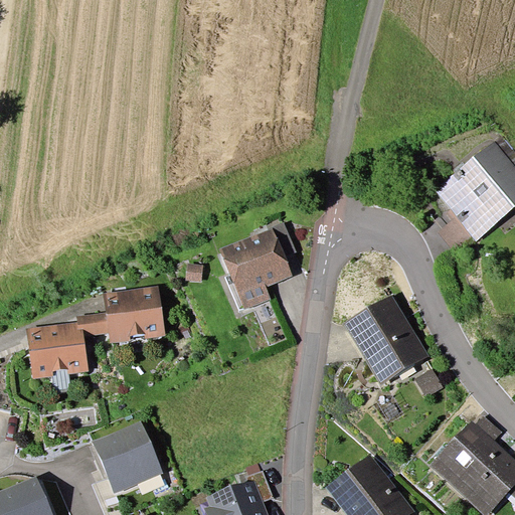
[(514,209),(514,164),(496,142),(436,192),(477,241),(514,209)]
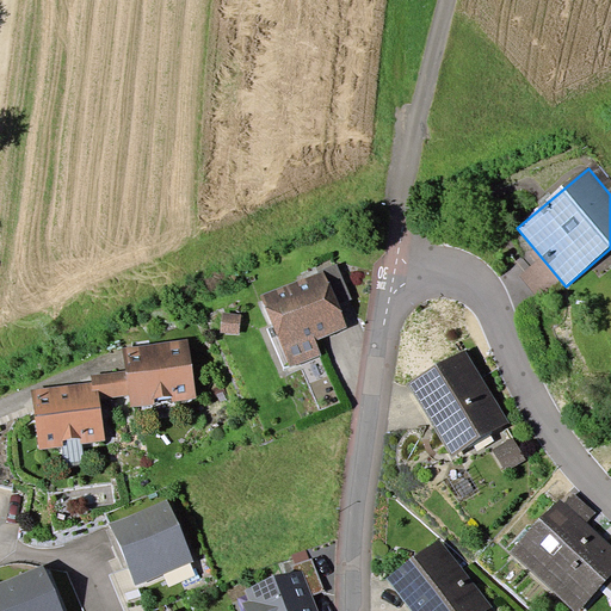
[(339,304),(352,298),(338,263),(323,269),(323,271),(328,282),(329,282),(339,304)]
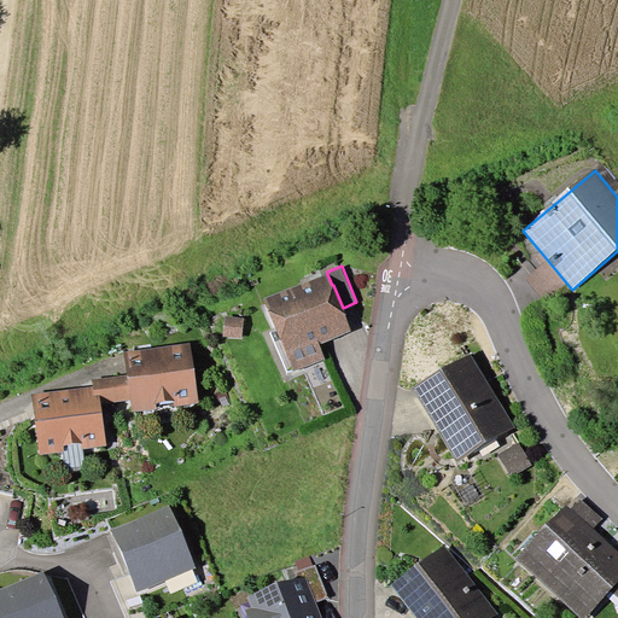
[(332,285),(327,274),(266,298),(293,371),(325,359),(320,344),(351,332),(350,328),(343,308),(333,285),(332,285)]
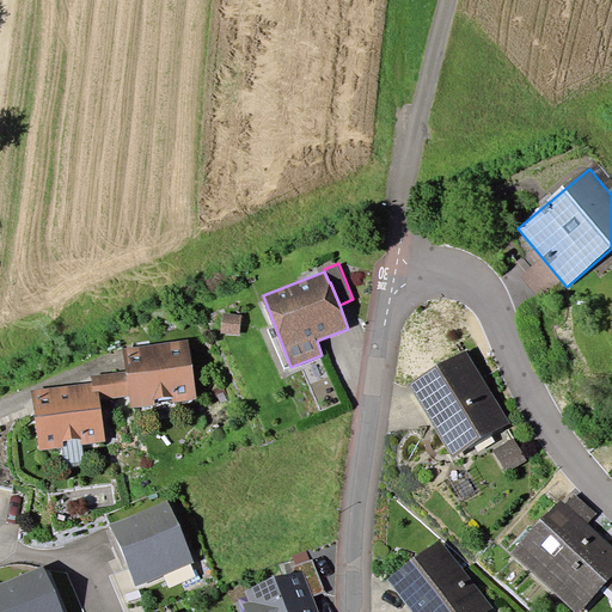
[(243,314),(224,313),(222,332),(240,335),(243,314)]
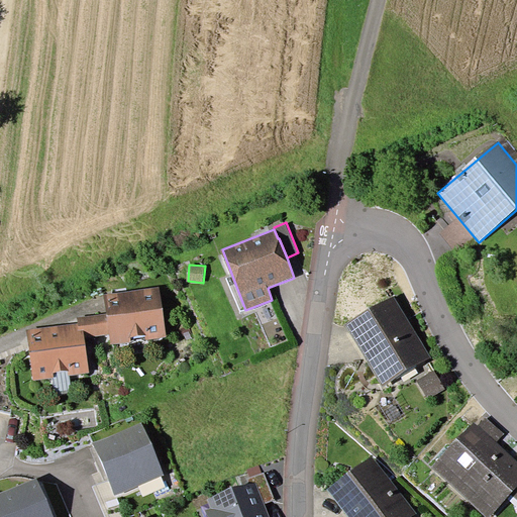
[(160,287),(105,293),(107,314),(110,334),(111,344),(166,337),(160,287)]
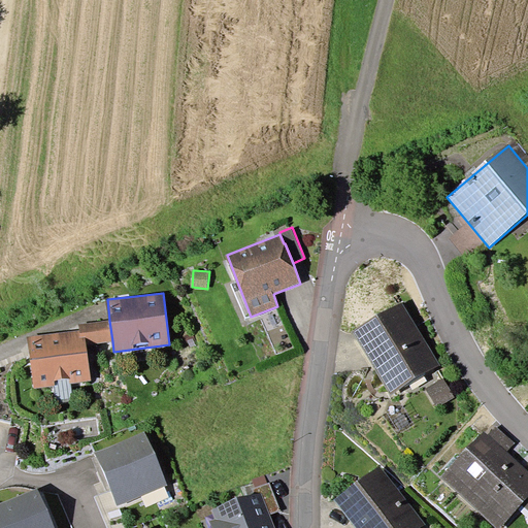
[(440,366),(403,302),(353,331),(390,395),(440,366)]
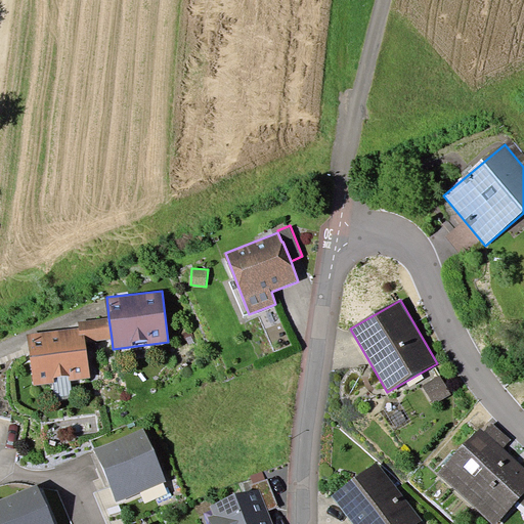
[(112,339),(108,318),(78,322),(79,328),(80,336),(85,335),(86,342),(112,339)]
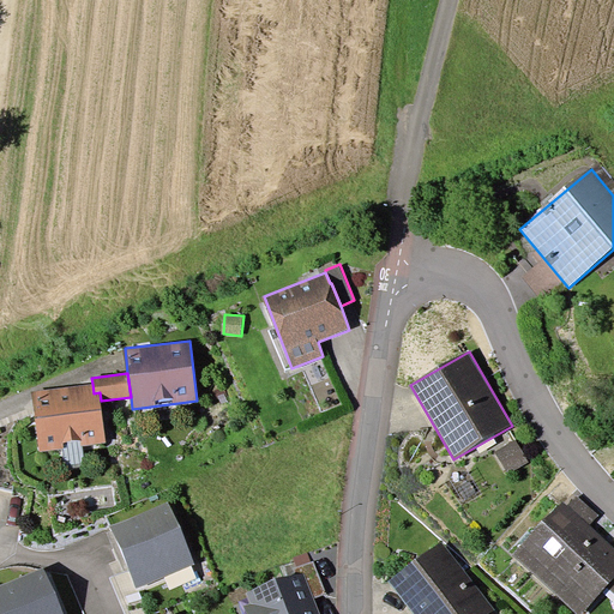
[(94,393),(92,384),(31,391),(38,451),(61,449),(83,445),(106,443),(101,401),(100,392),(94,393)]
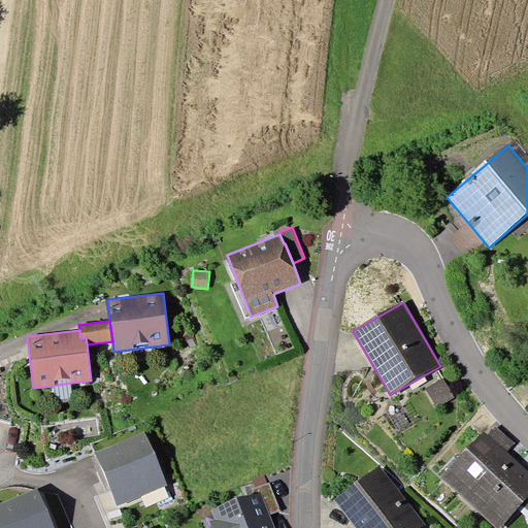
[(443,377),(425,389),(436,407),(455,396),(443,377)]
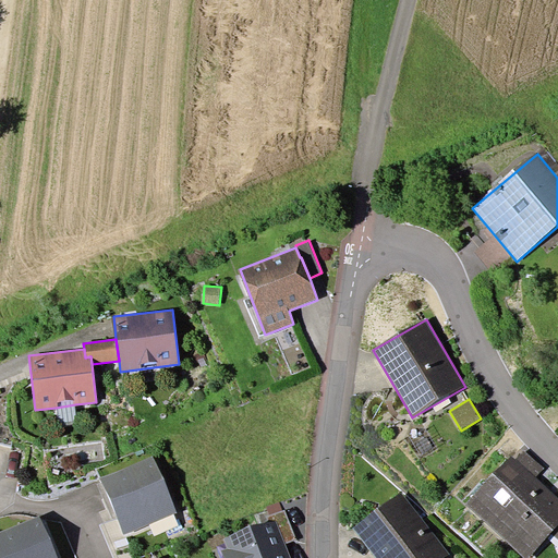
[(77,423),(75,404),(56,408),(59,426),(77,423)]
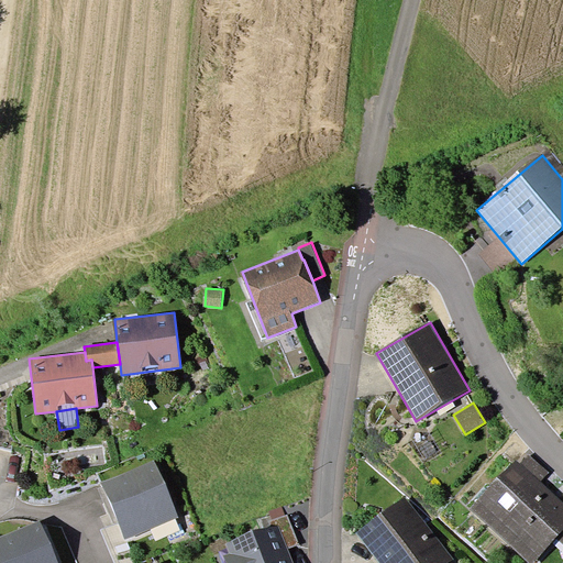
[(529,454),(520,463),(517,459),(471,508),(529,562),(532,562),(556,538),(562,543),(562,501),(541,482),(549,473),(529,454)]
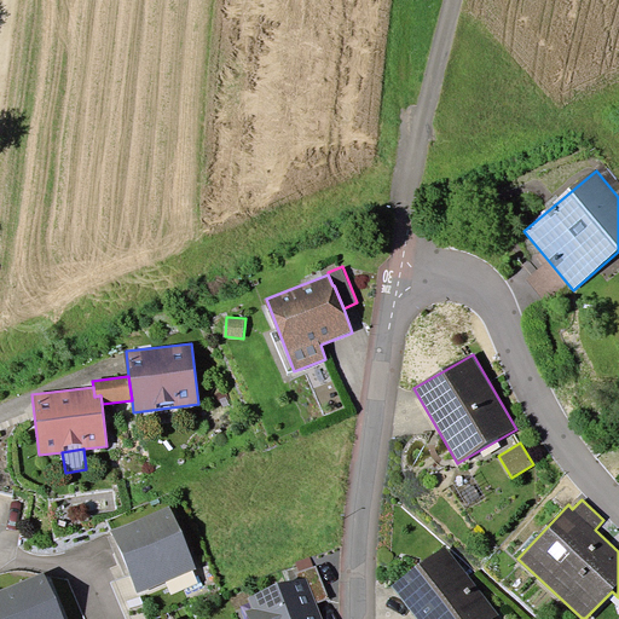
[(196,568),(171,505),(111,530),(138,593),(196,568)]
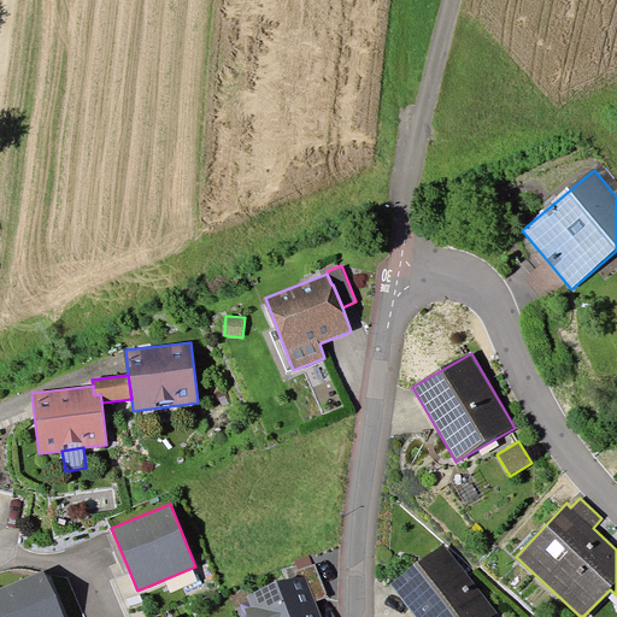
[(489,616),(497,612),(444,544),(391,585),(415,616),(489,616)]
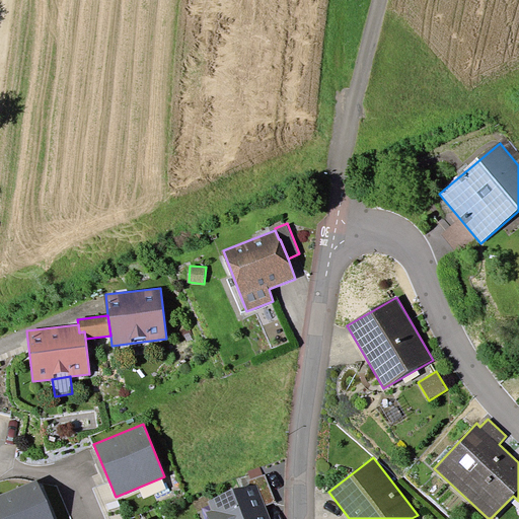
[(248,471),(251,478),(264,474),(261,466),(248,471)]
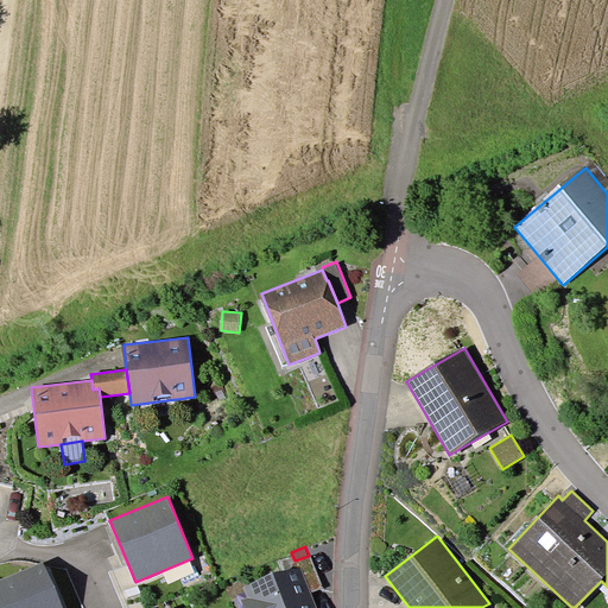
[(302,567),(311,591),(323,588),(311,556),(309,556),(295,561),(290,562),(293,569),(302,567)]
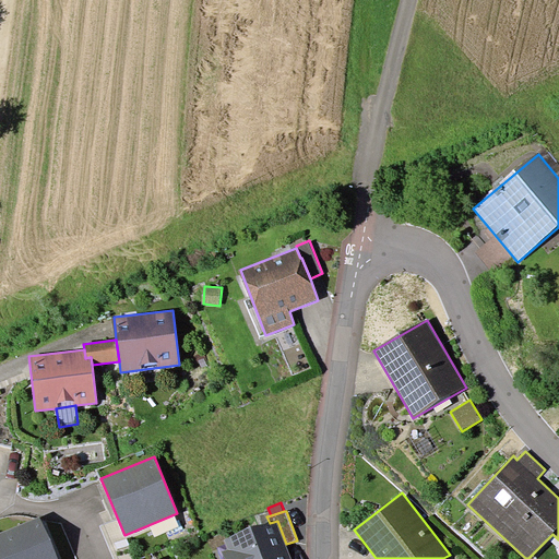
[(57,558),(40,516),(0,532),(0,558),(57,558)]
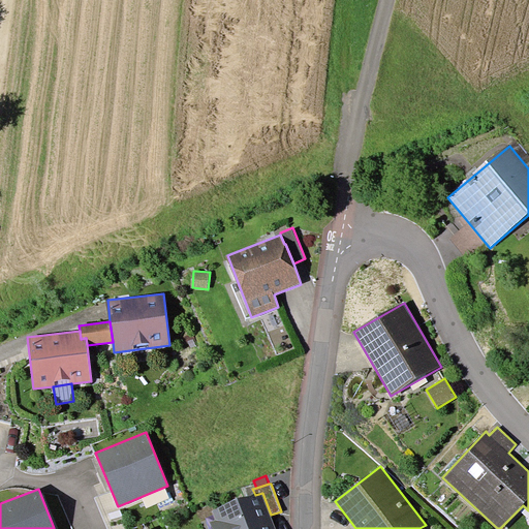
[(275,528),(271,515),(262,493),(255,495),(213,510),(216,520),(211,522),(213,528),(275,528)]
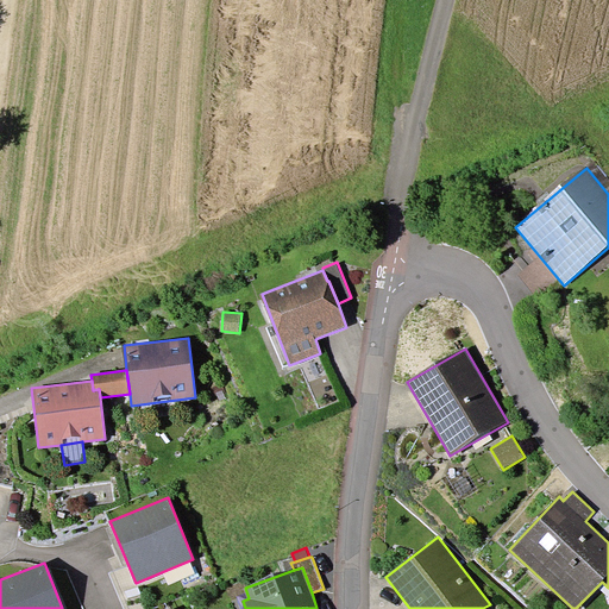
All buildings are outlined.
